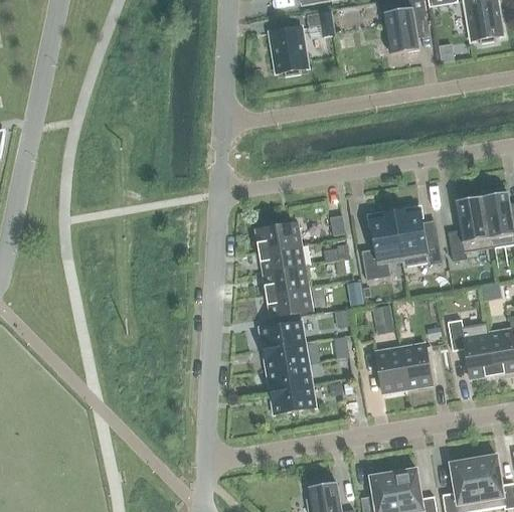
[(384,11),(391,53),(419,49),(414,19),(426,17),(423,0),(399,0),(400,9),(384,11)]
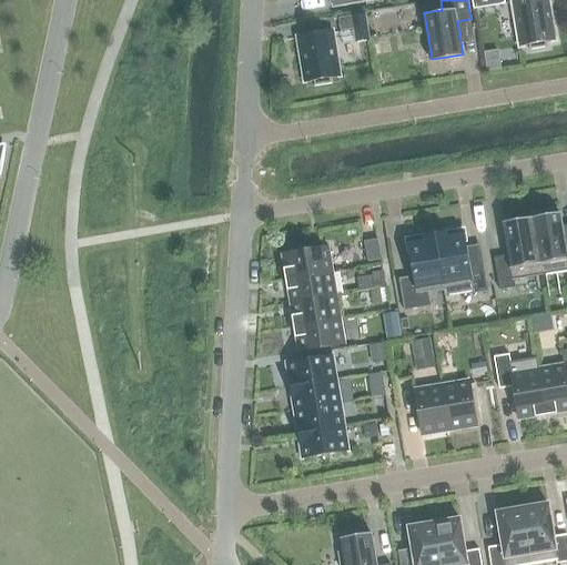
[(512,0),(519,44),(528,43),(529,48),(546,44),(546,40),(555,39),(548,0),(512,0)]
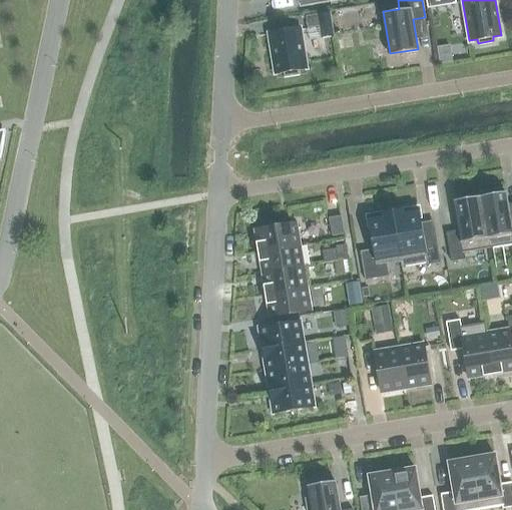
[(333,34),(330,10),(318,12),(321,36),(333,34)]
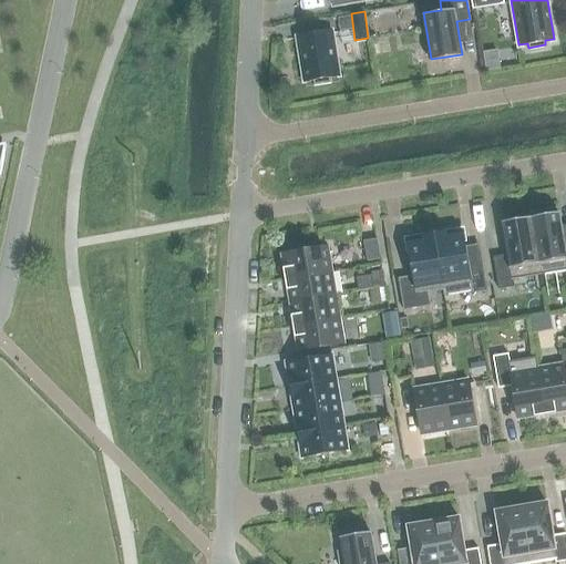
[(331,28),(296,34),(304,80),(312,79),(314,83),(331,80),(330,77),(339,74),(331,28)]
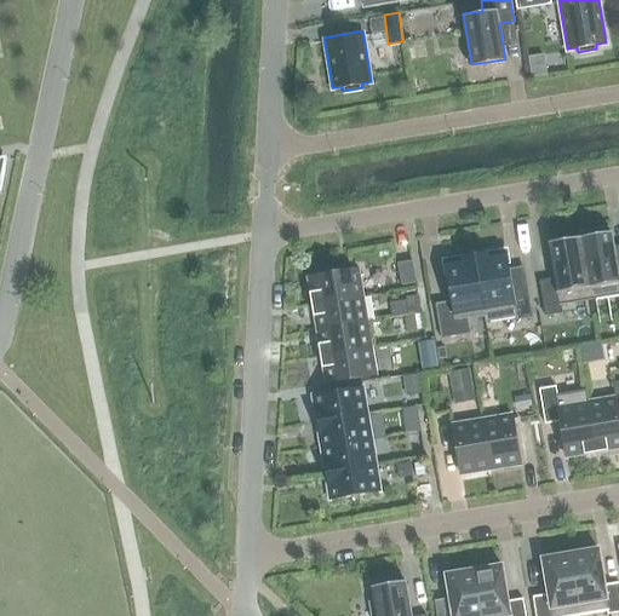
[(611,230),(580,235),(590,298),(618,293),(618,265),(617,265),(611,230)]
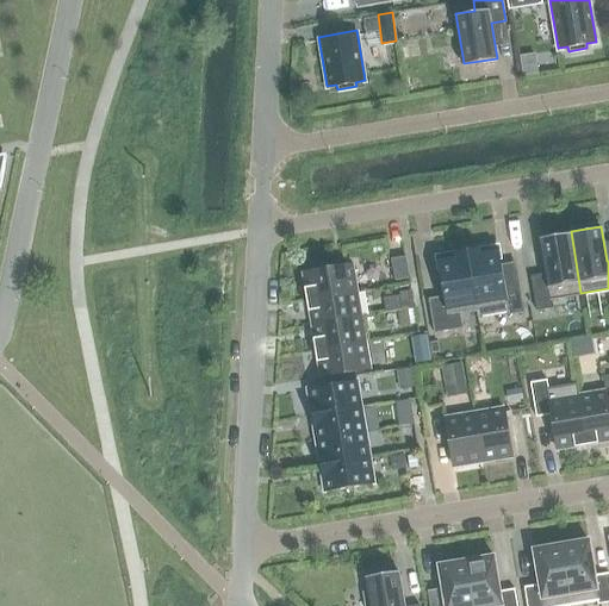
[(552,298),(580,293),(571,231),(540,236),(546,272),(530,274),(536,308),(553,306),(552,298)]
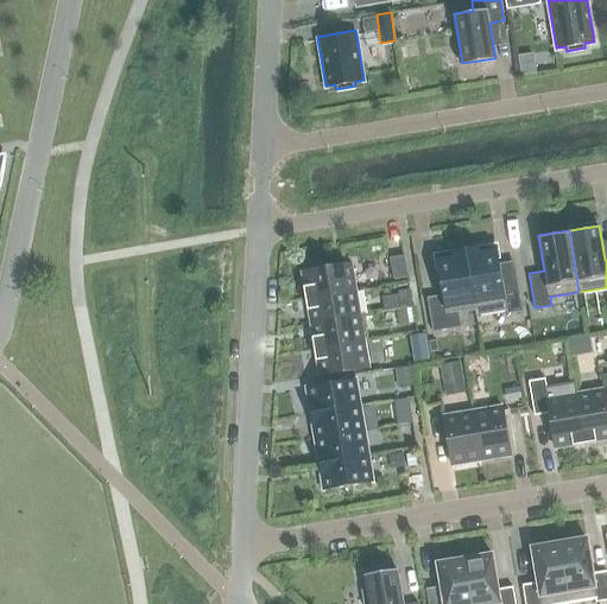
[(478,246),(466,248),(476,307),(475,307),(475,313),(506,309),(506,311),(523,309),(518,279),(503,283),(497,247),(492,248),(491,243),(478,246)]
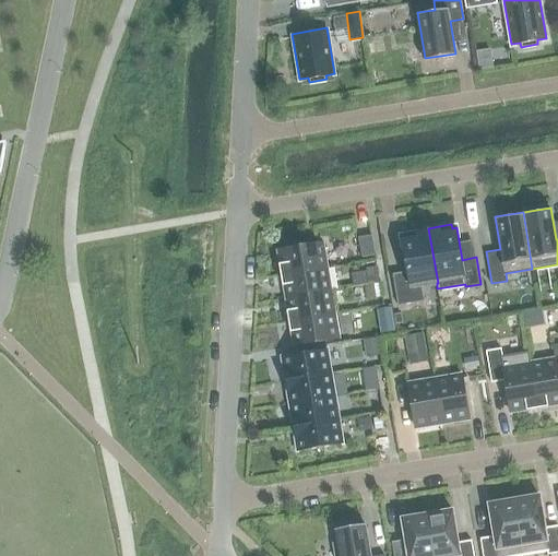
[(422,286),(437,283),(438,283),(428,228),(417,231),(417,229),(404,232),(405,236),(401,237),(406,270),(392,272),(398,304),(424,298),(422,286)]
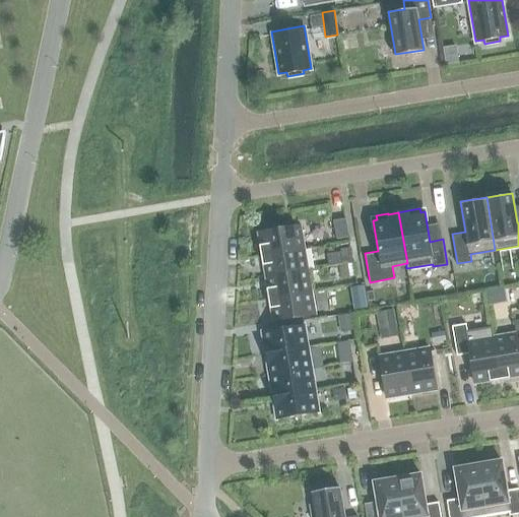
[(333,218),(336,237),(348,235),(345,216),(333,218)]
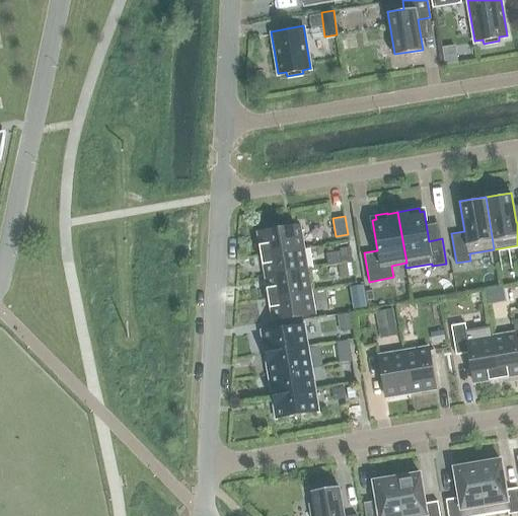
[(262,252),(304,245),(300,224),(257,231),(262,252)]
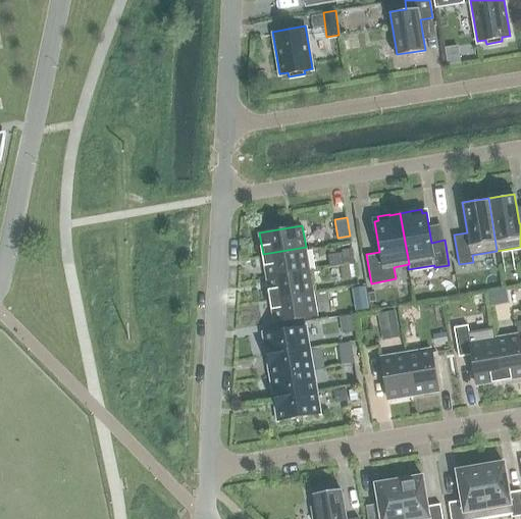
[(341,261),(354,258),(352,245),(339,247),(341,261)]
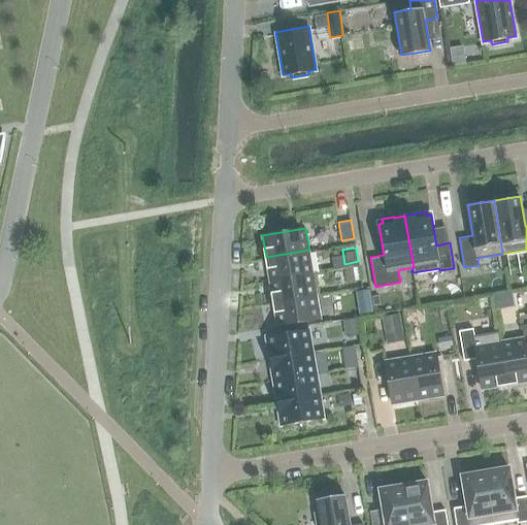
[(313,272),(309,250),(266,257),(269,280),(313,272)]
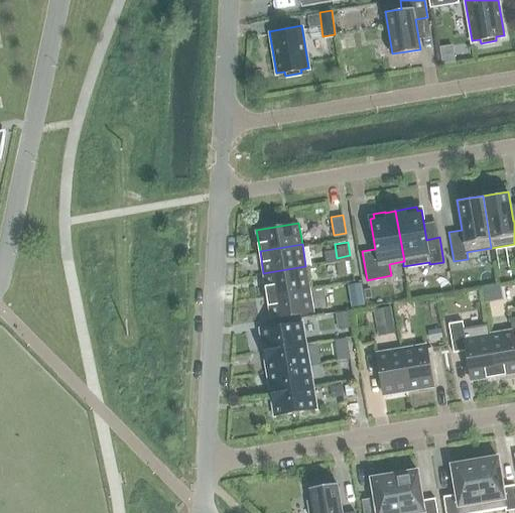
[(345,259),(336,261),(339,274),(347,272),(345,259)]
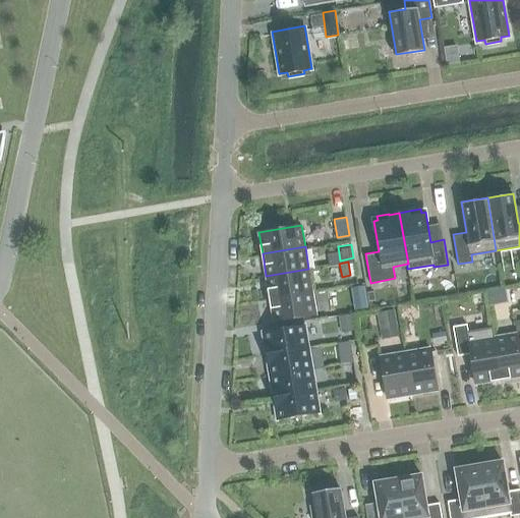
[(308,269),(266,276),(270,298),(312,291),(308,269)]
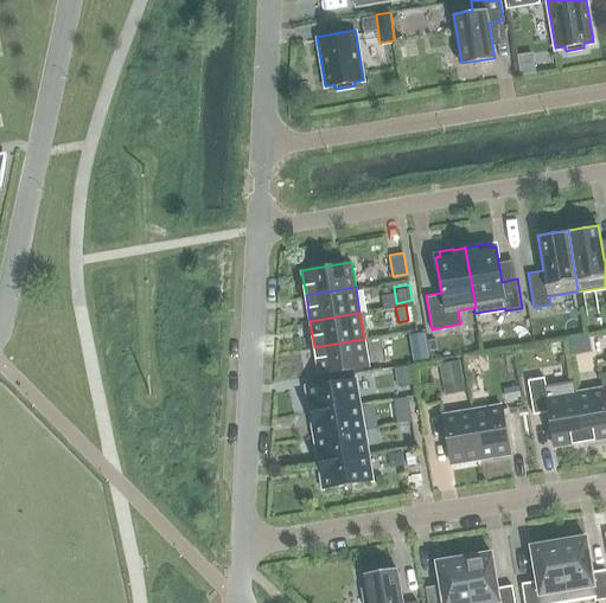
[(368,364),(364,339),(314,347),(319,372),(368,364)]
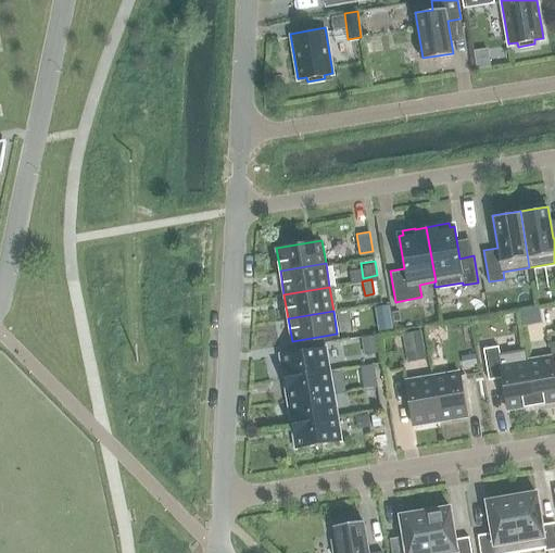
[(379,330),(393,328),(391,311),(377,313),(379,330)]
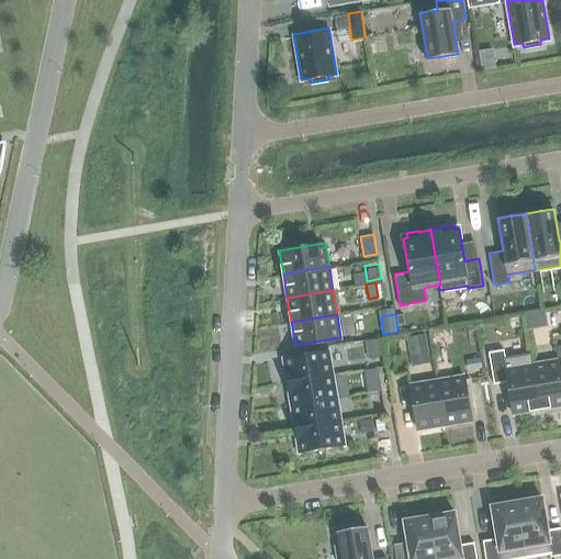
[(428,351),(425,332),(406,335),(410,355),(428,351)]
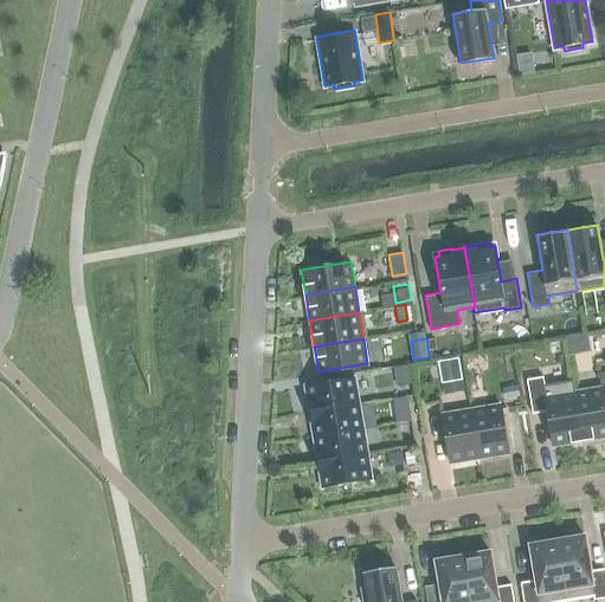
[(398,384),(412,382),(409,363),(394,366),(398,384)]
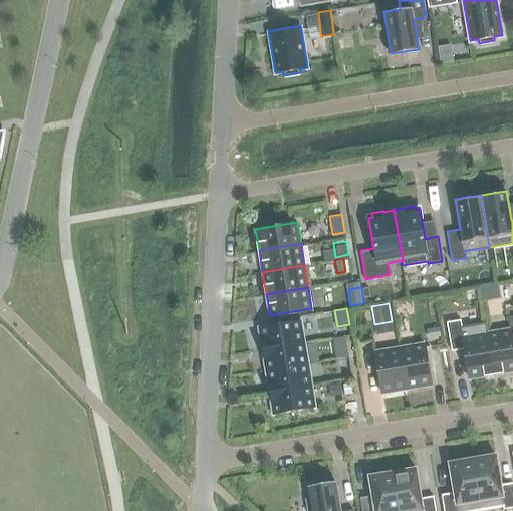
[(510,327),(488,331),(487,331),(494,373),(512,369),(512,314),(508,315),(510,327)]
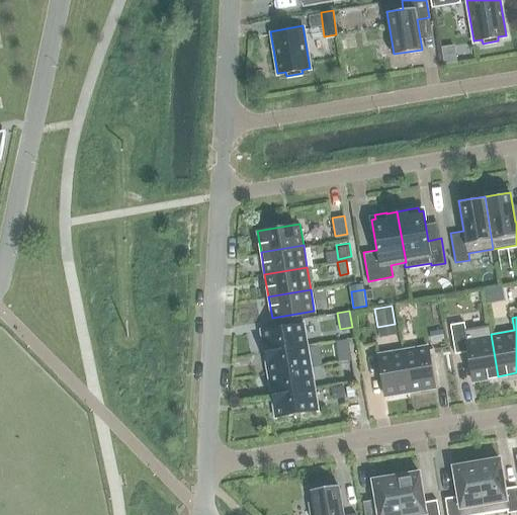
[(472,380),(498,376),(491,334),(492,334),(490,324),(465,328),(464,321),(450,324),(455,353),(467,350),(472,380)]
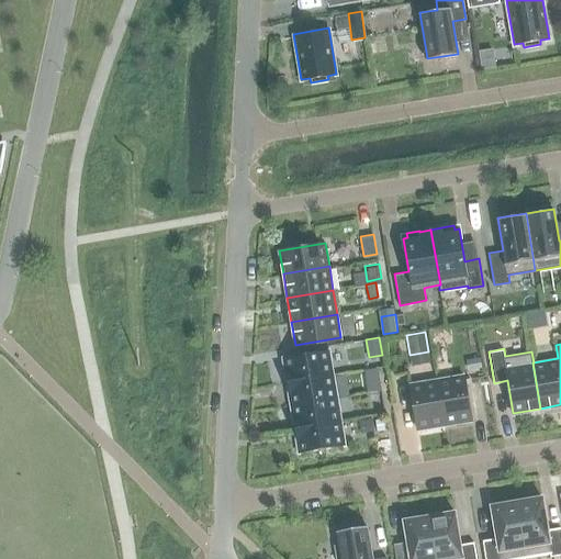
[(287,380),(333,372),(328,349),(283,357),(287,380)]
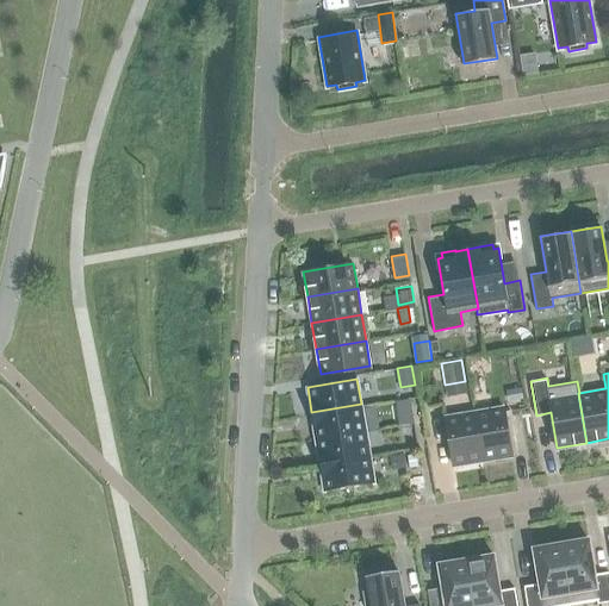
[(366,430),(361,404),(311,412),(316,438),(366,430)]
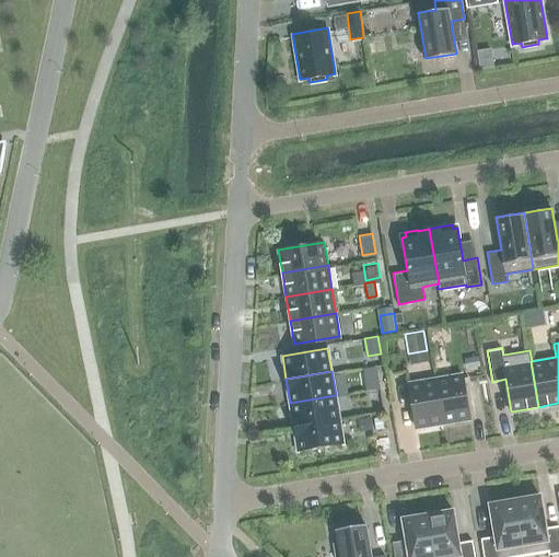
[(462,372),(435,376),(443,422),(469,418),(462,372)]
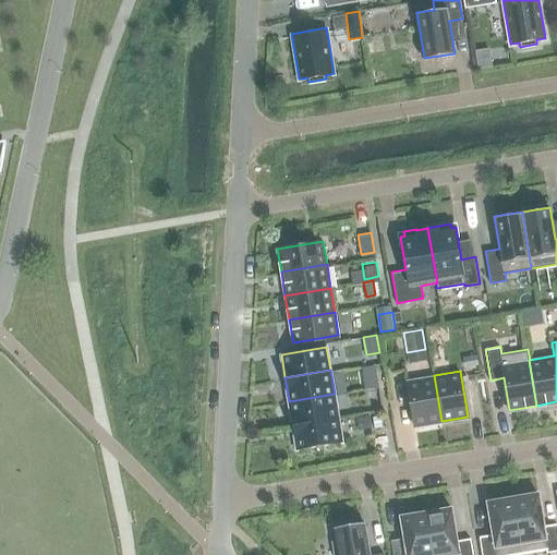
[(415,426),(442,421),(434,375),(407,379),(415,426)]
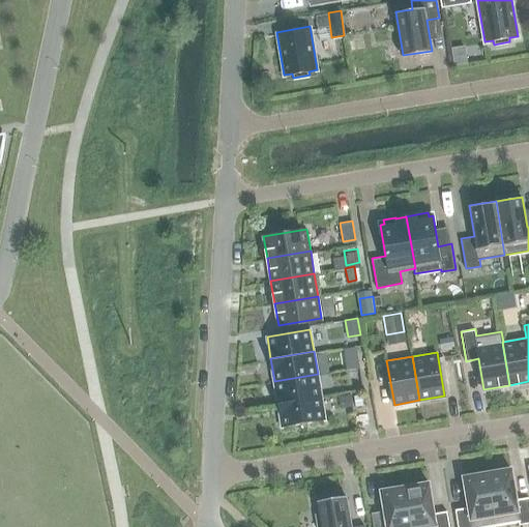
[(277,404),(321,397),(318,374),(274,381),(277,404)]
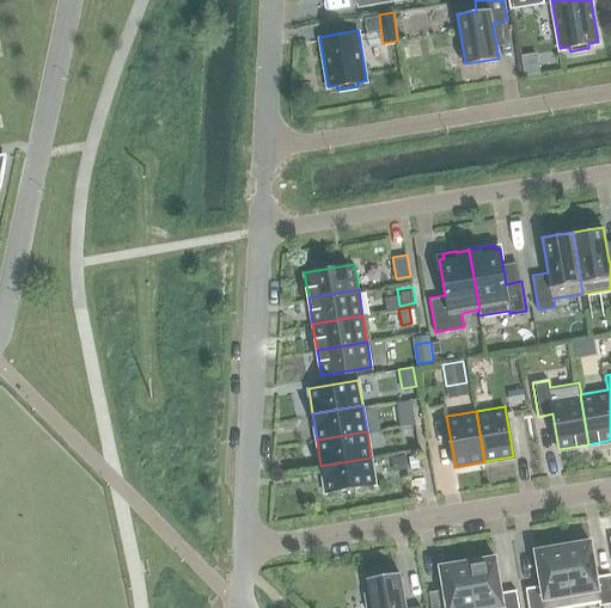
[(409,455),(410,467),(420,466),(417,454),(409,455)]
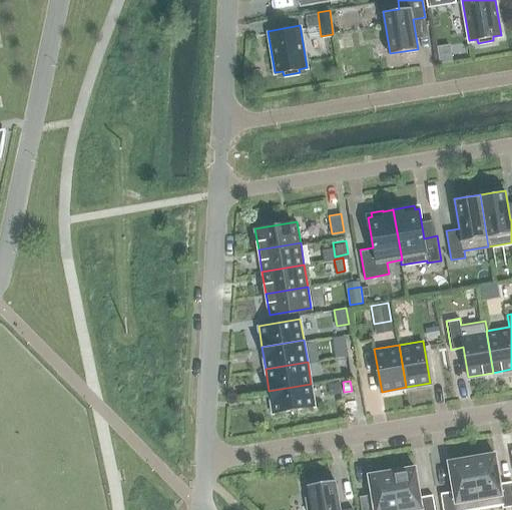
[(315,405),(311,384),(269,391),(273,412),(315,405)]
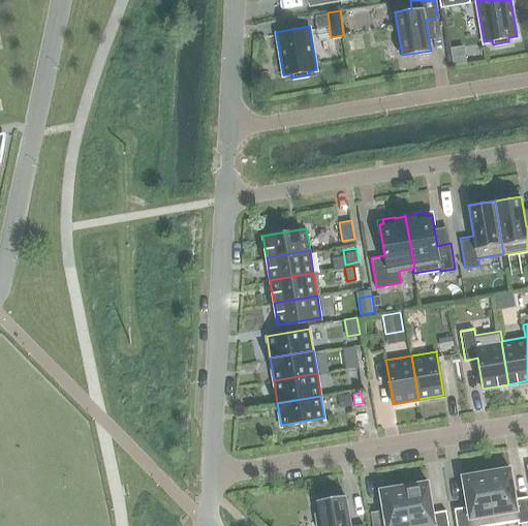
[(486,471),(495,524),(518,520),(518,523),(527,520),(527,495),(516,497),(510,467),(486,471)]
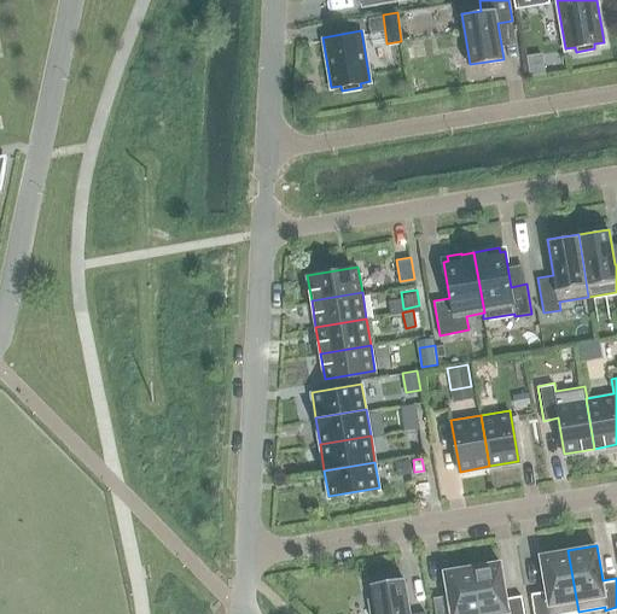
[(564,613),(578,612),(568,550),(540,554),(546,590),(531,592),(534,613),(564,613)]
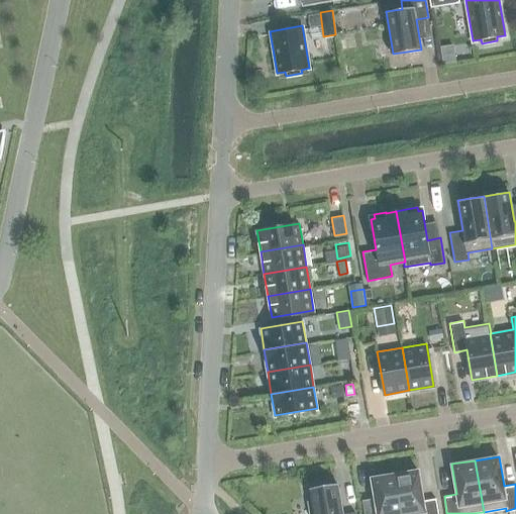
[(418,470),(395,474),(400,513),(438,513),(435,498),(423,500),(418,470)]
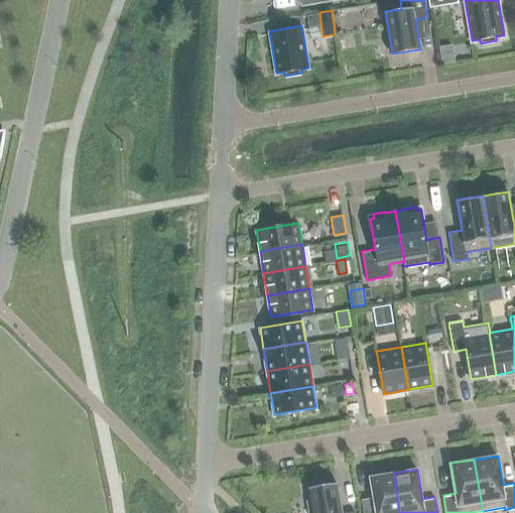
[(376,512),(399,512),(394,473),(370,477),(376,512)]
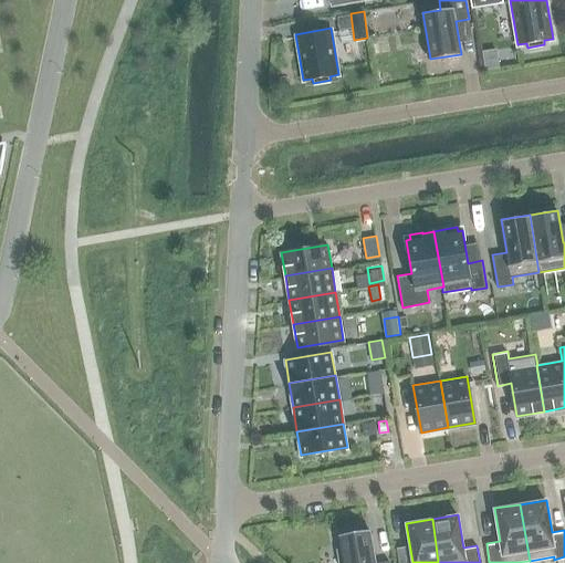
[(389,562),(389,560),(376,562),(370,529),(339,534),(342,546),(337,548),(339,562),(389,562)]
